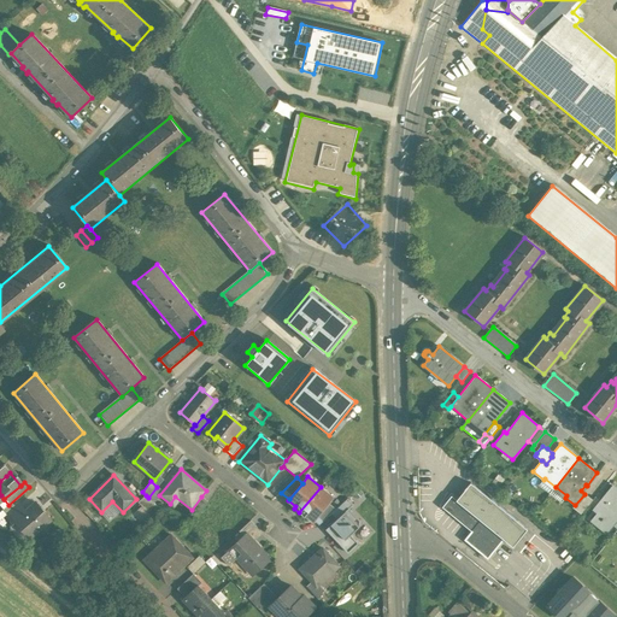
[(454,503),(501,541),(504,540),(512,547),(527,529),(470,483),(454,503)]
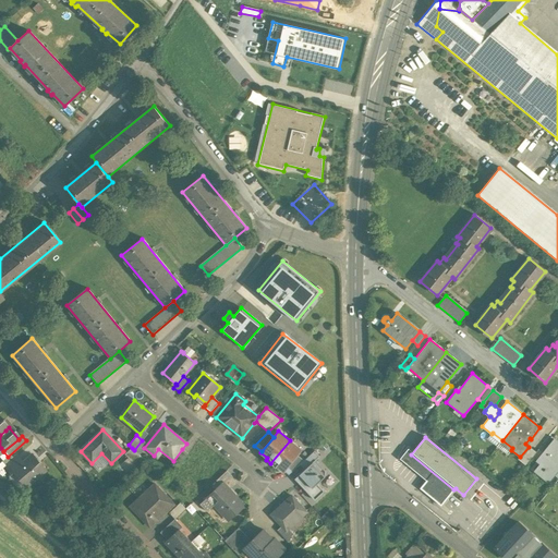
[(557,441),(554,439),(536,461),(541,464),(535,471),(548,482),(554,475),(557,469),(557,441)]
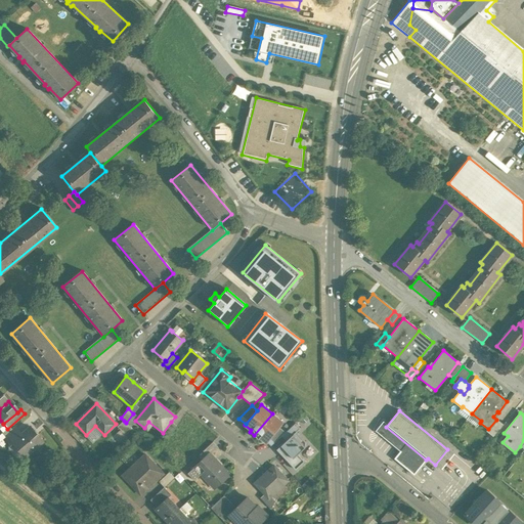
[(272,413),(254,435),(259,439),(260,437),(266,442),(267,441),(278,428),(282,422),(272,413)]
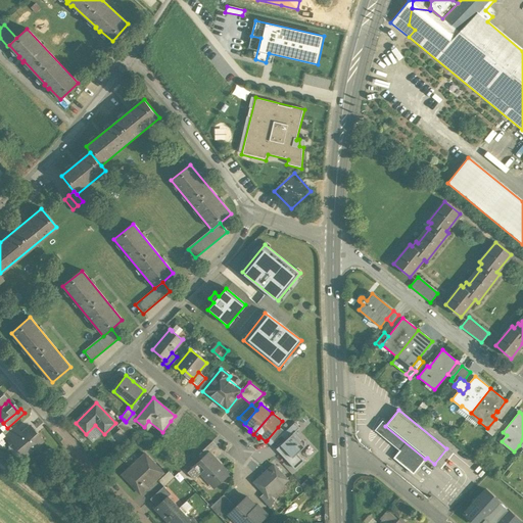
[(495,419),(487,428),(485,430),(492,435),(502,424),(495,419)]
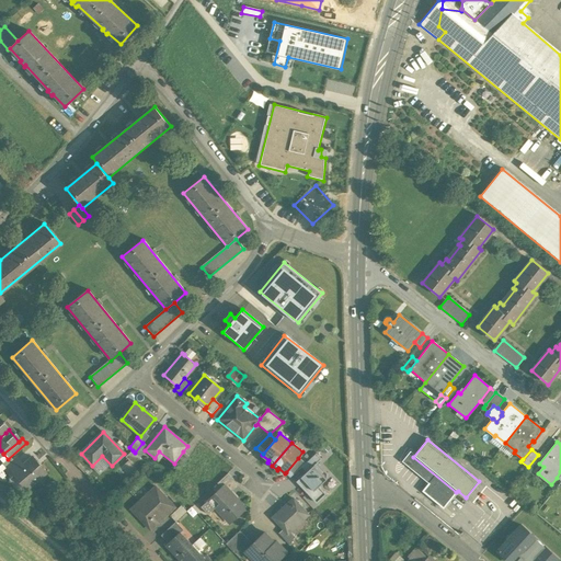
[(135,453),(133,450),(126,457),(139,470),(147,464),(135,453)]
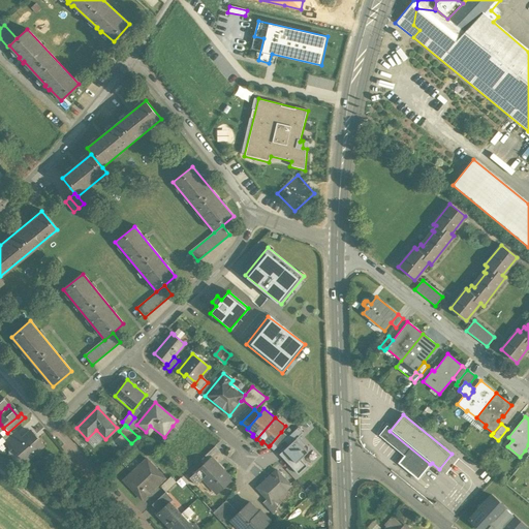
[(173,426),(164,437),(169,441),(178,430),(173,426)]
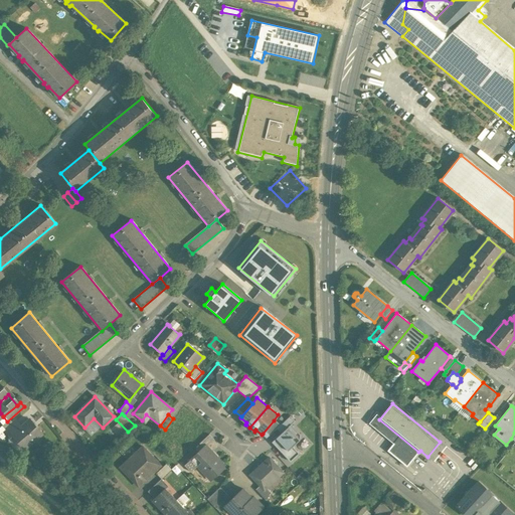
[(418,452),(379,419),(374,415),(368,423),(392,444),(397,448),(412,460),(418,452)]
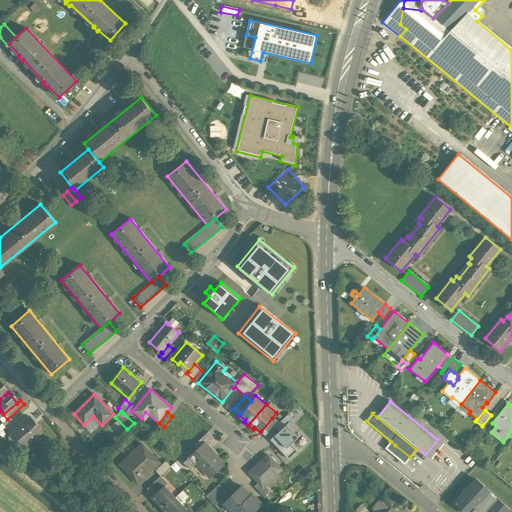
[(276,426),(280,430),(289,422),(293,419),(289,414),(276,426)]
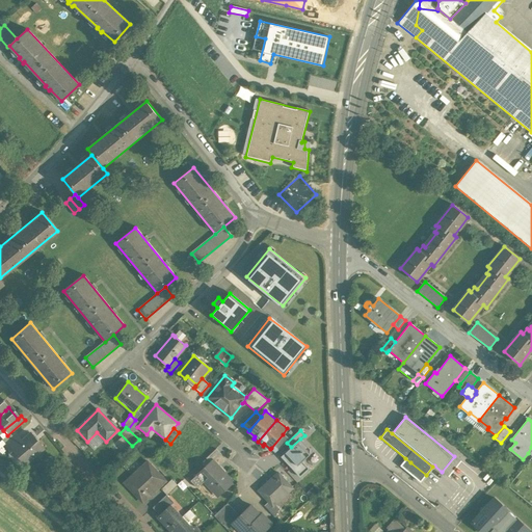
[(16,434),(4,444),(11,453),(14,450),(23,443),(22,442),(16,434)]
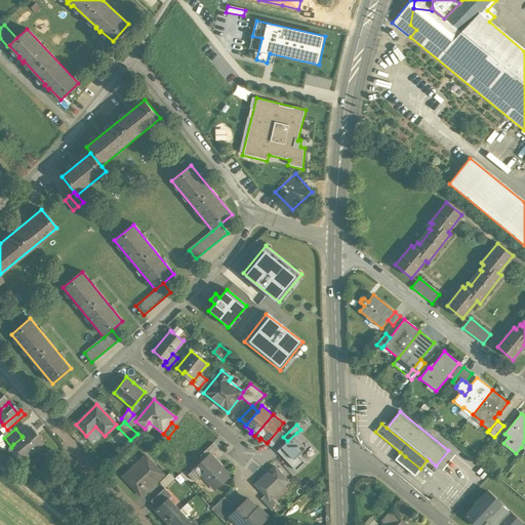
[(31,429),(22,436),(23,437),(13,444),(25,457),(42,443),(31,429)]
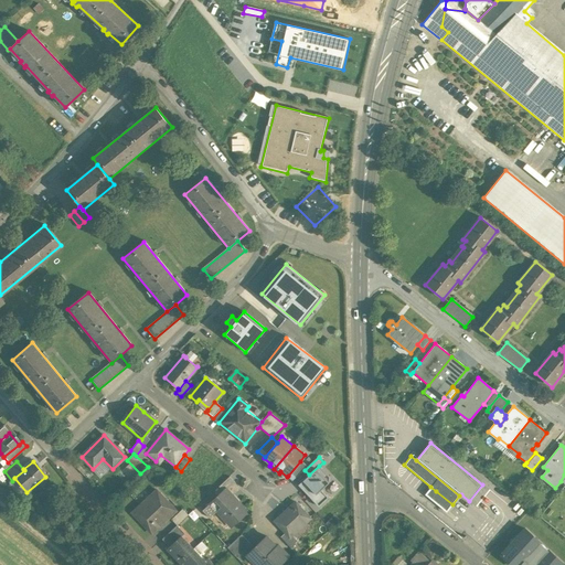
[(300,461),(288,476),(292,480),(307,467),(300,461)]
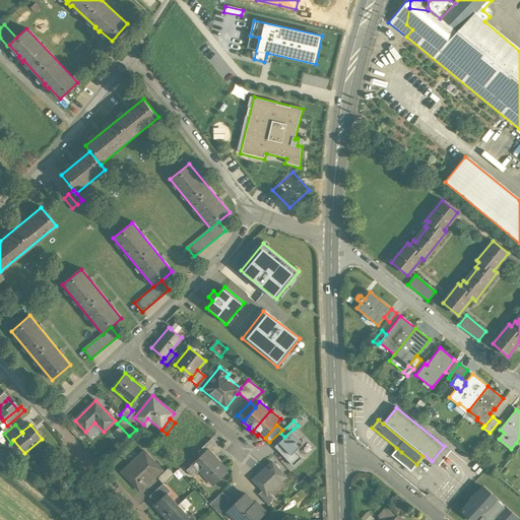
[(284,437),(275,446),(294,466),(303,457),(297,450),(303,444),(303,438),(294,429),(284,437)]
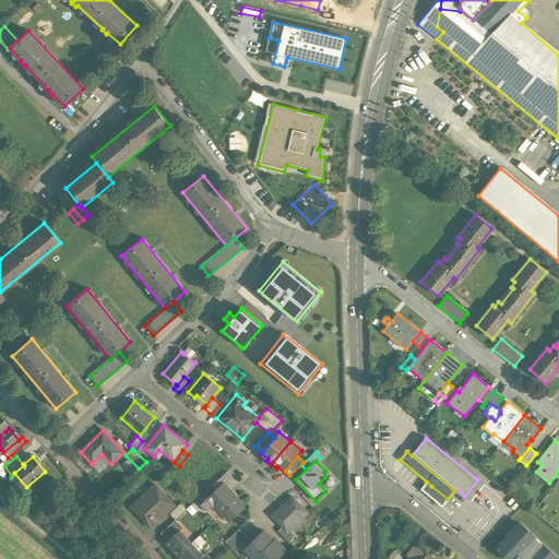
[(227,472),(216,482),(221,486),(223,485),(224,485),(233,477),(227,472)]
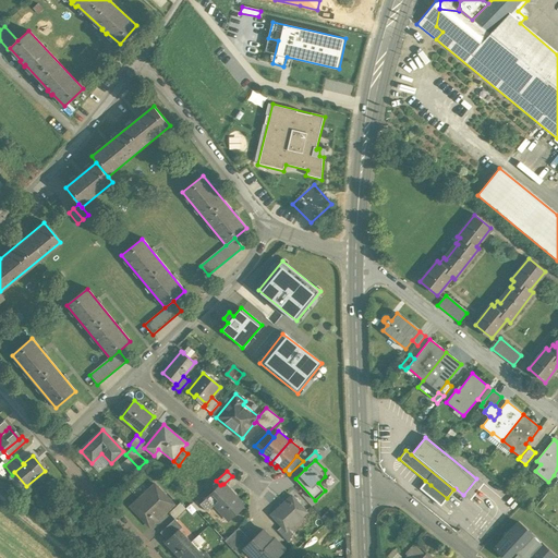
[(425,481),(419,488),(424,493),(431,485),(425,481)]
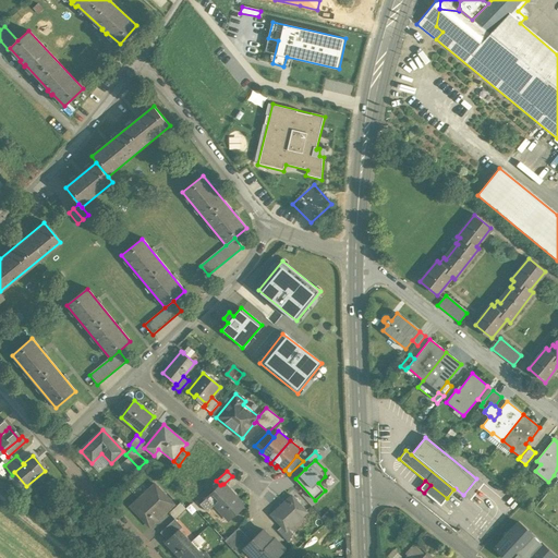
[(174,505),(155,484),(131,507),(150,528),(174,505)]
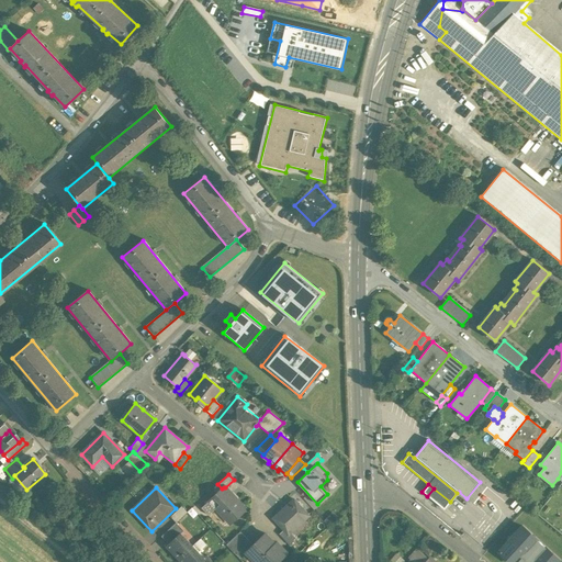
[(222,489),(201,508),(209,516),(216,508),(231,524),(246,510),(225,487),(224,487),(222,489)]
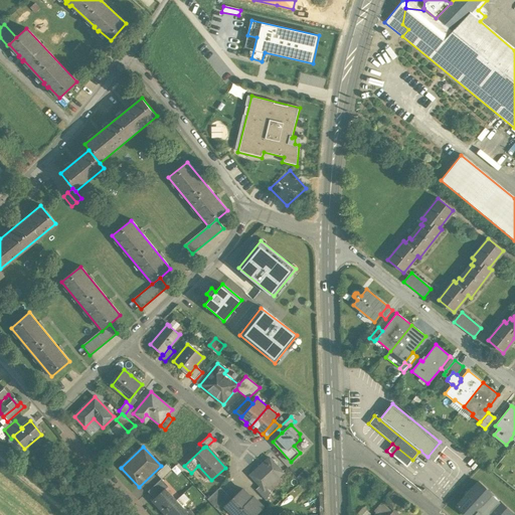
[(412,460),(397,448),(391,455),(406,467),(412,460)]
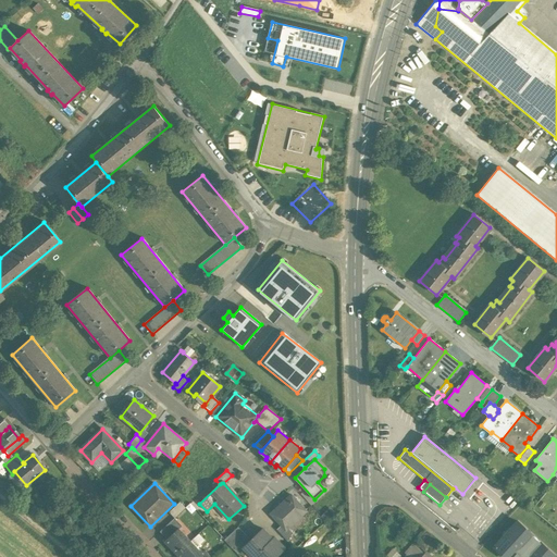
[(291,495),(270,514),(281,525),(286,531),(306,511),(291,495)]
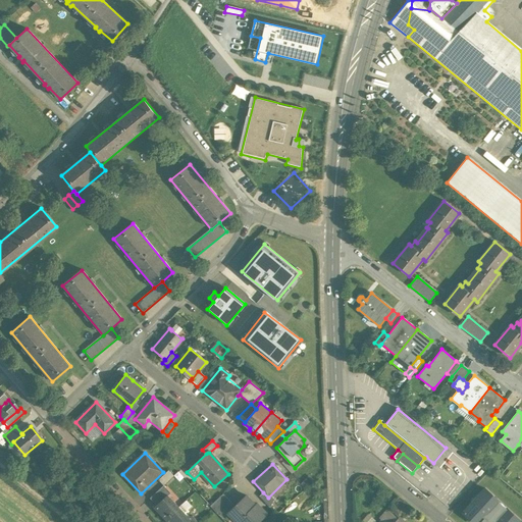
[(168,471),(159,480),(164,485),(173,476),(168,471)]
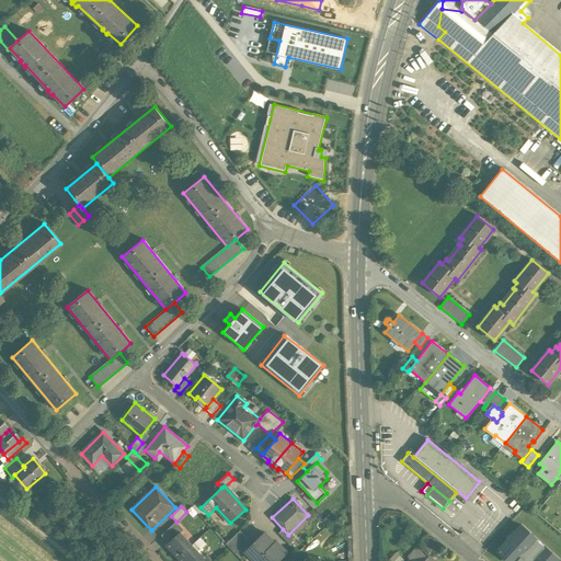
[(176,522),(163,534),(171,541),(180,533),(181,533),(183,530),(176,522)]
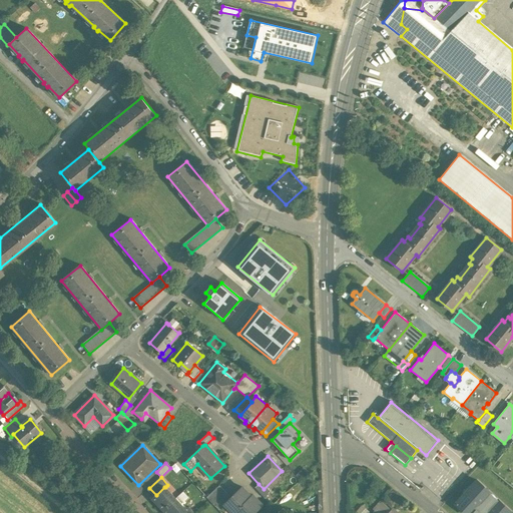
[(472,512),(490,492),(477,481),(456,504),(465,512),(472,512)]
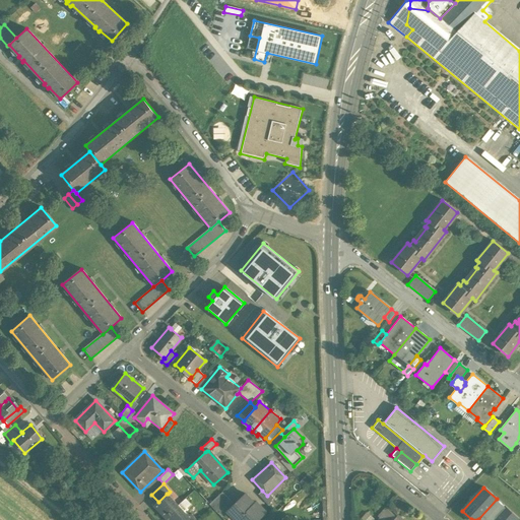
[(267,496),(262,491),(258,495),(268,505),(272,501),(267,496)]
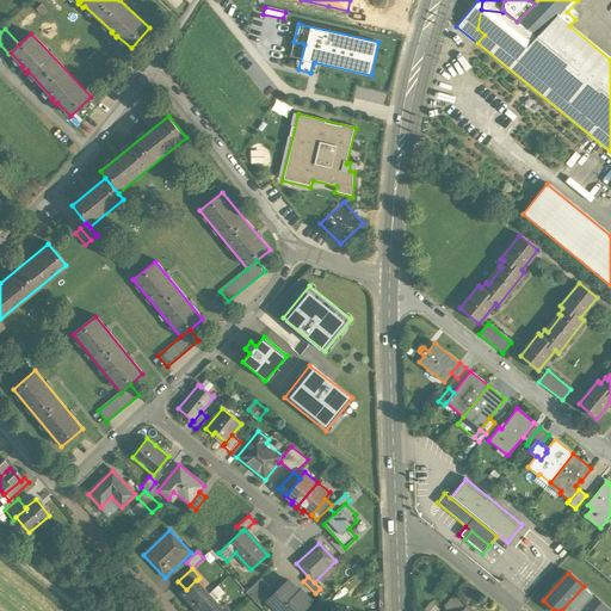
[(261,579),(246,592),(257,604),(264,597),(272,590),(261,579)]
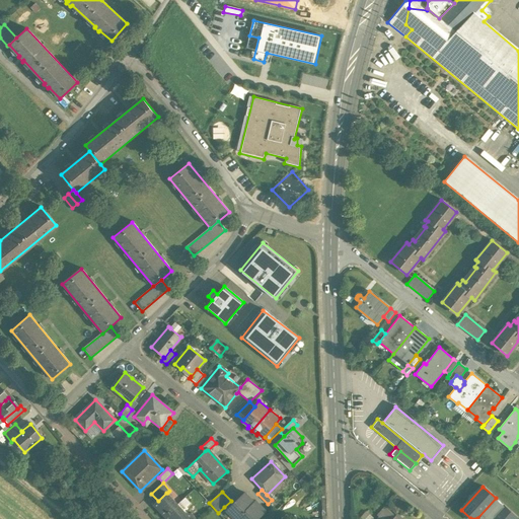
[(167,493),(166,493),(158,501),(153,505),(166,518),(187,518),(190,517),(189,516),(167,493)]
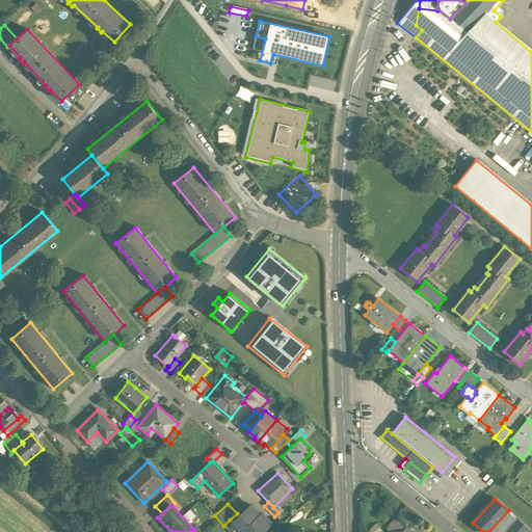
[(239,516),(233,523),(241,531),(244,531),(263,531),(271,525),(262,514),(260,515),(250,505),(239,516)]
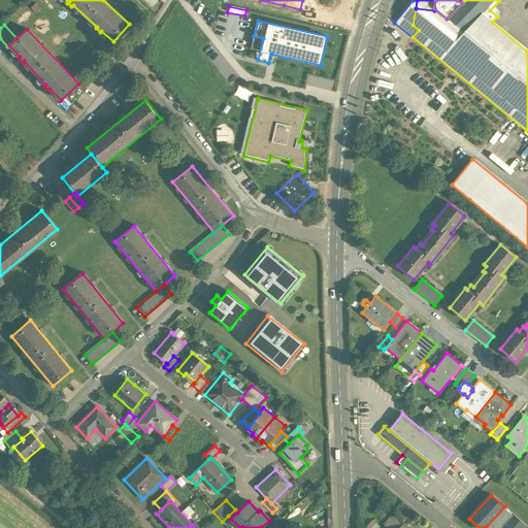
[(499,527),(513,515),(504,506),(486,527),(499,527)]
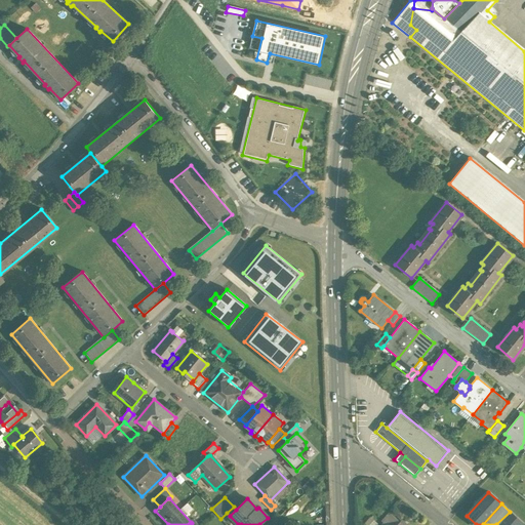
[(236,510),(234,507),(227,513),(230,516),(236,510)]
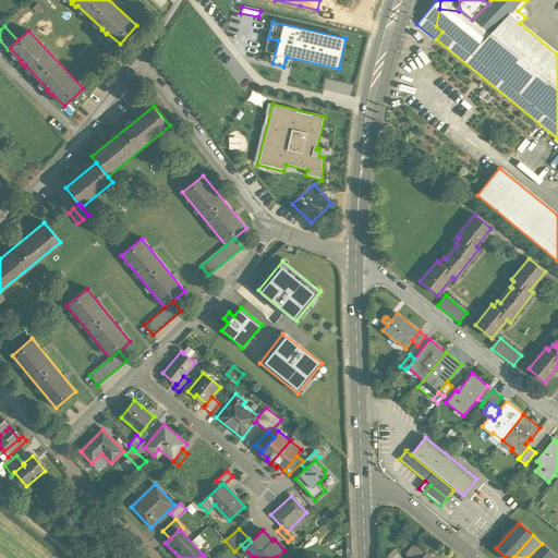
[(528,557),(554,557),(556,556),(542,544),(528,557)]
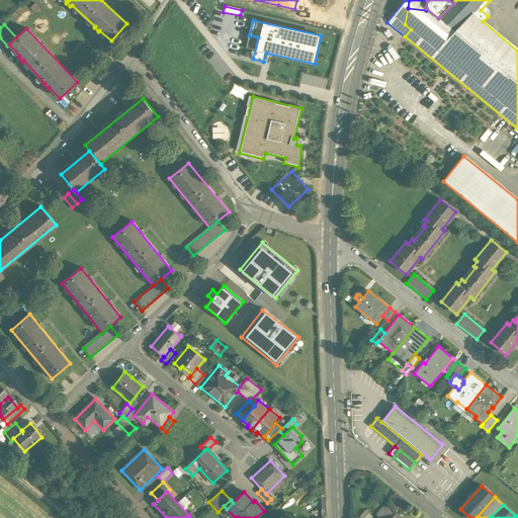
[(374,517),(391,517),(394,515),(383,506),(380,509),(382,510),(375,517),(374,517)]
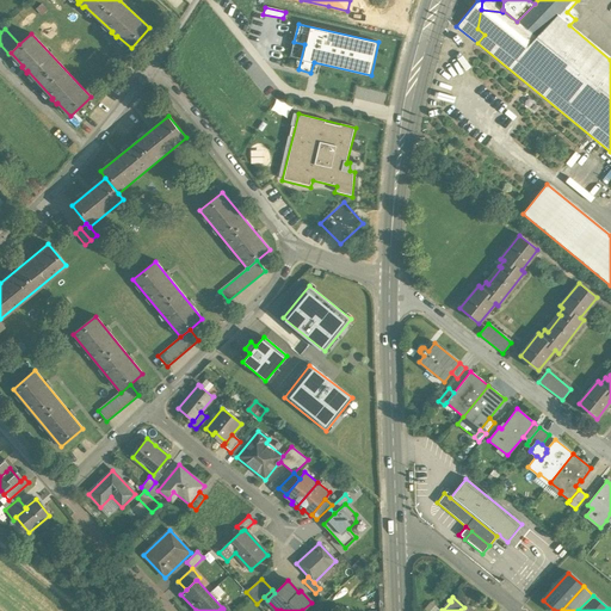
[(420,610),(421,610),(442,610),(443,610),(431,599),(420,610)]
